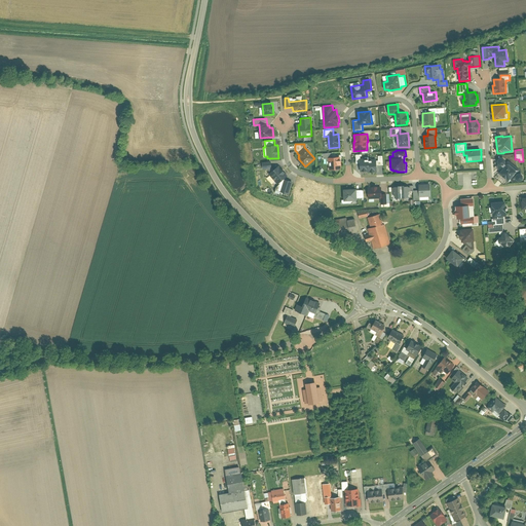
[(329,171),(342,168),(341,156),(333,157),(333,153),(323,153),(324,158),(326,158),(327,164),(329,164),(329,171)]
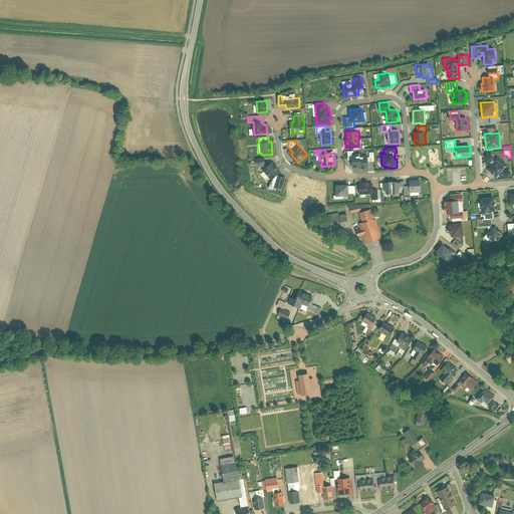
[(360,169),(368,169),(368,162),(374,162),(374,152),(369,152),(370,157),(368,157),(368,156),(359,156),(359,155),(352,155),(352,151),(348,151),(348,160),(351,160),(352,169),(360,168),(360,169)]
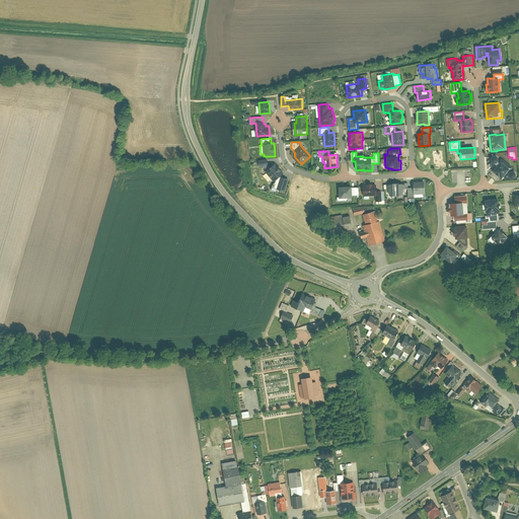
[(493,170),(502,179),(508,172),(509,173),(509,176),(511,178),(515,178),(516,176),(516,173),(514,171),(511,171),(510,171),(513,168),(502,159),(500,162),(498,161),(499,161),(499,157),(496,156),(493,156),(492,158),(492,161),(494,163),(495,163),(497,165),(493,170)]
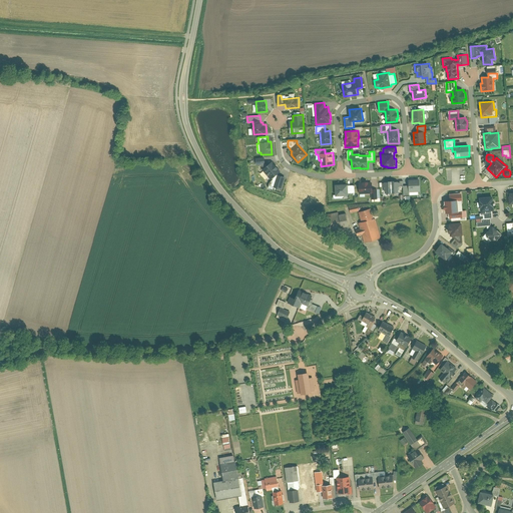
[(270,184),(282,189),(285,177),(278,174),(282,171),(273,161),(263,169),(264,170),(261,173),(266,179),(267,178),(267,179),(269,179),(270,178),(271,179),(270,184)]
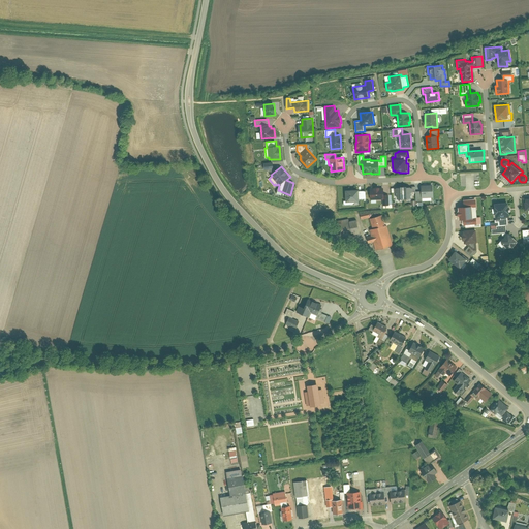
[(434,200),(433,184),(422,185),(422,191),(416,192),(417,201),(434,200)]
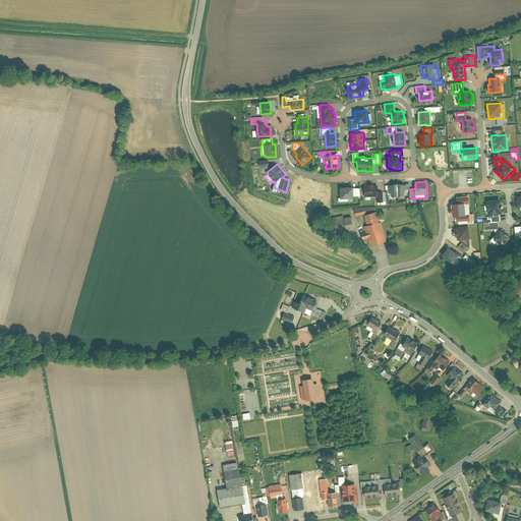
[(410,189),(409,183),(385,184),(386,190),(390,189),(390,193),(391,193),(391,196),(405,195),(404,192),(406,192),(406,189),(410,189)]
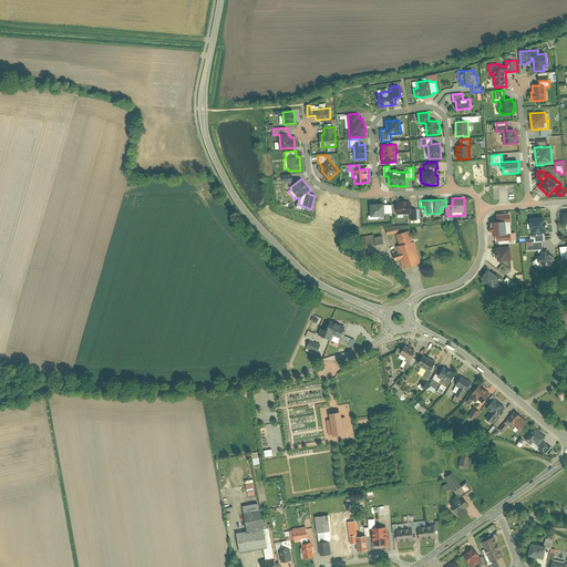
[(397,202),(397,214),(411,213),(411,220),(421,220),(420,209),(412,209),(411,200),(397,202)]
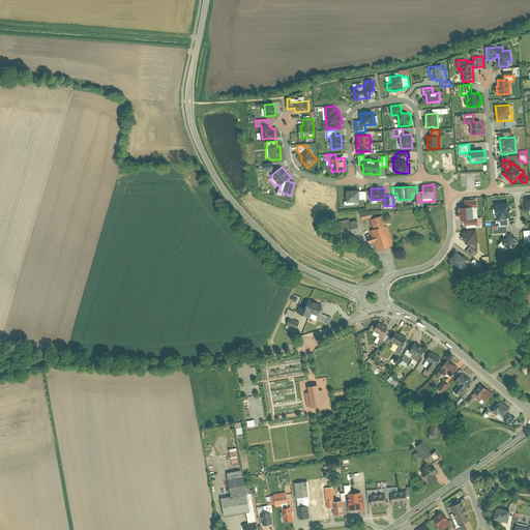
[(346,190),(347,202),(360,202),(360,200),(367,200),(367,190),(359,192),(359,190),(346,190)]
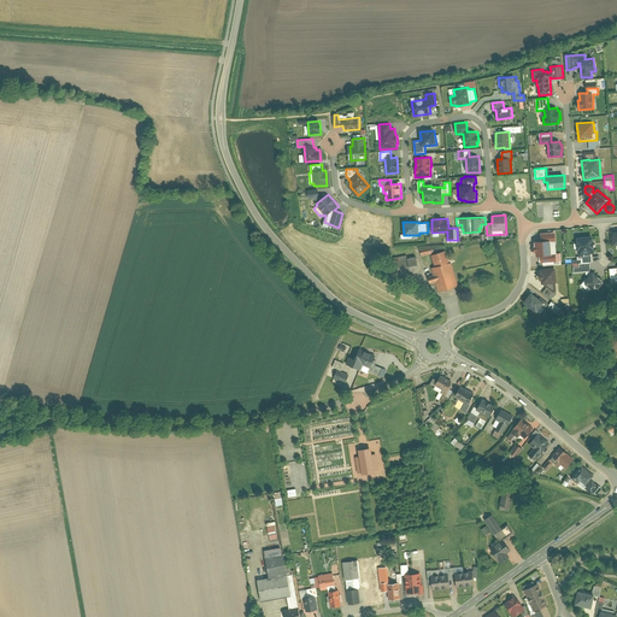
[(551,257),(550,242),(556,242),(554,234),(540,235),(541,242),(534,242),(535,258),(551,257)]
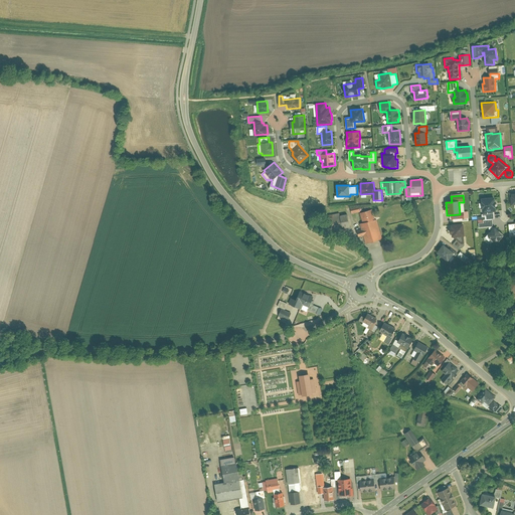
[(482,213),(496,212),(494,198),(481,199),(482,213)]
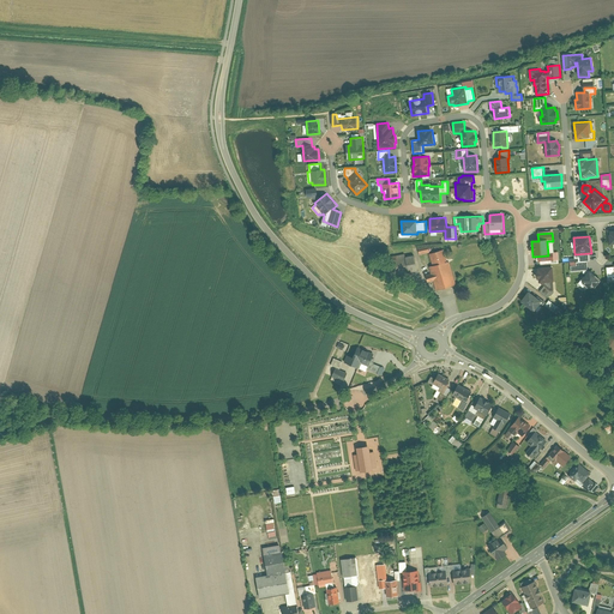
[(435,292),(456,286),(449,263),(447,263),(444,251),(428,256),(433,268),(429,269),(431,275),(425,276),(427,283),(433,282),(435,292)]
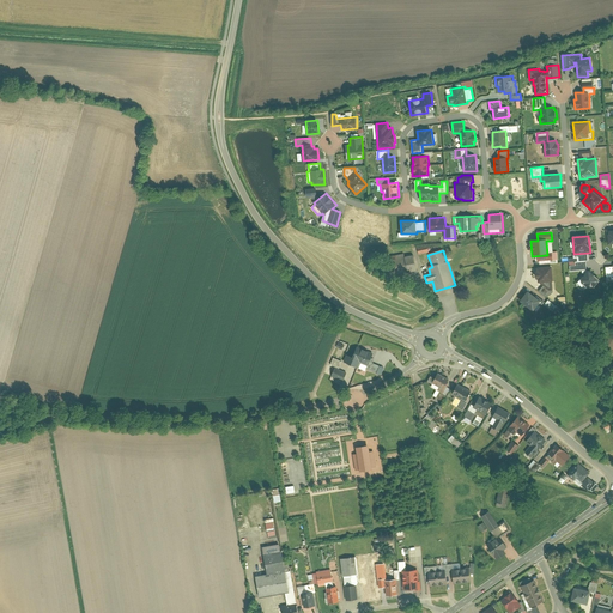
[(413,255),(405,258),(404,254),(390,258),(395,275),(417,271),(413,255)]
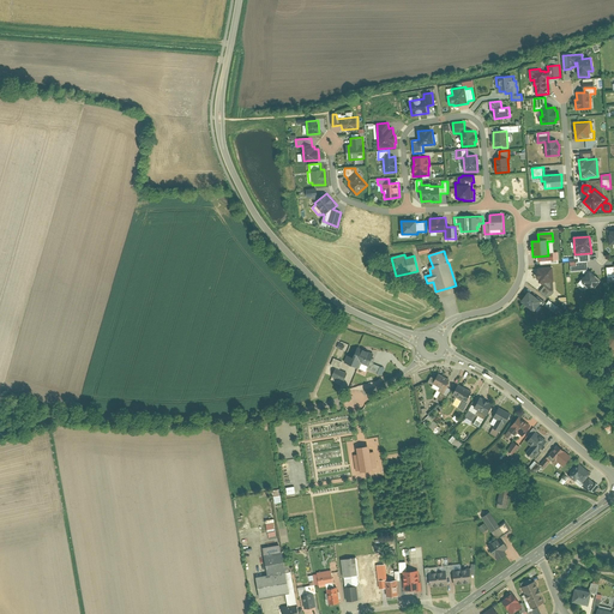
[(587,262),(570,263),(570,272),(588,271),(587,262)]
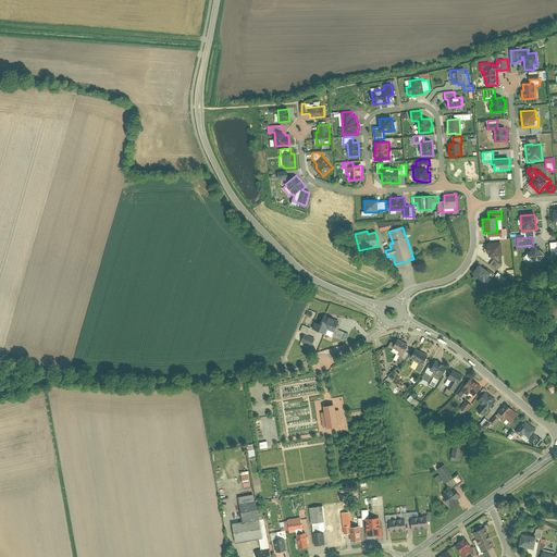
[(502,257),(500,243),(487,244),(487,247),(486,247),(486,255),(489,255),(489,258),(491,258),(500,264),(502,264),(502,257)]
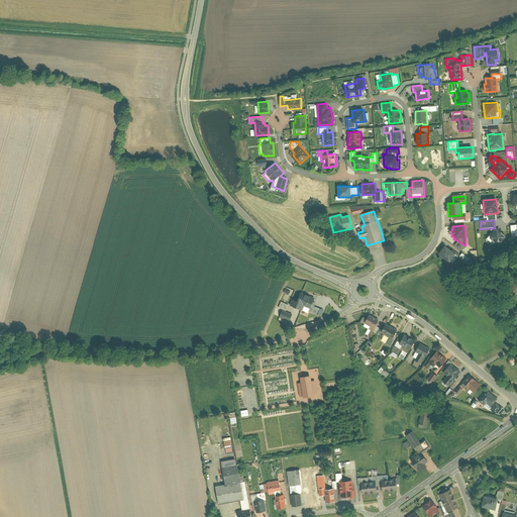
[(491,240),(498,246),(506,237),(497,228),(489,237),(492,239),(491,240)]
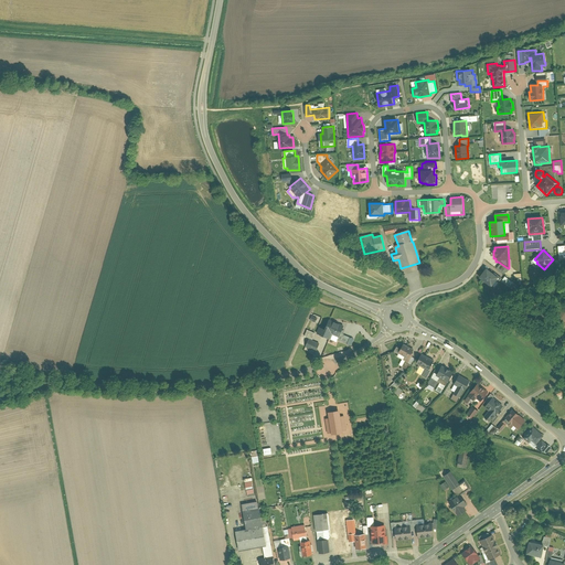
[(500,264),(497,268),(504,275),(508,269),(500,264)]
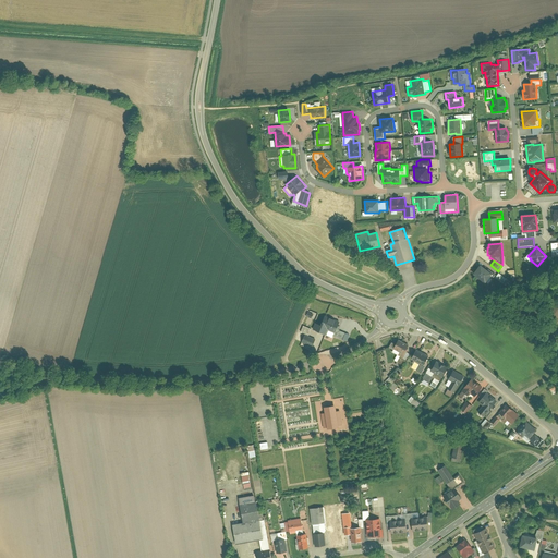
[(492,273),(490,274),(480,266),(473,276),(485,284),(489,278),(493,280),(496,276),(492,273)]
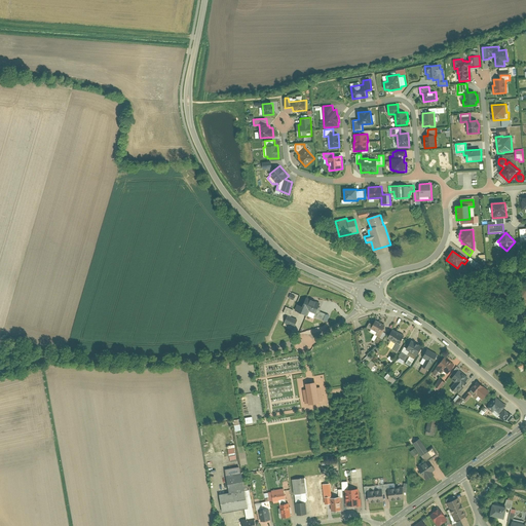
[(476,270),(480,265),(470,257),(465,262),(476,270)]
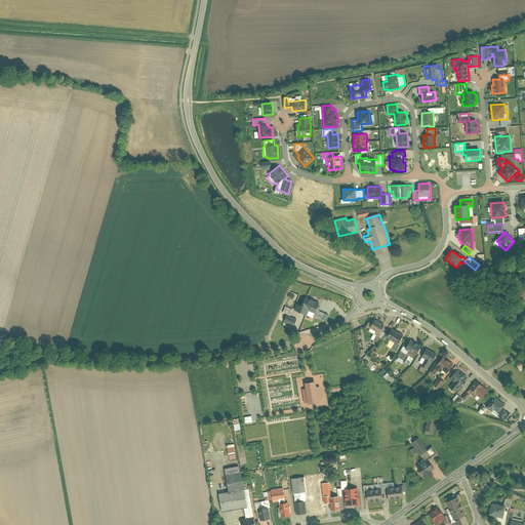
[(524,281),(522,278),(510,292),(524,305),(524,281)]
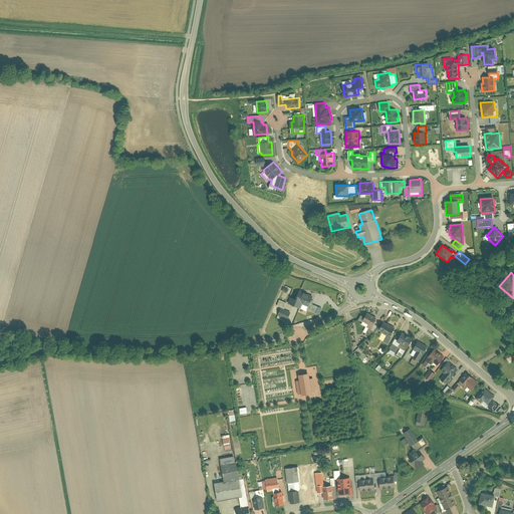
[(295,290),(290,305),(298,308),(298,311),(304,313),(305,310),(318,314),(320,307),(310,304),(311,302),(309,301),(311,295),(295,290)]
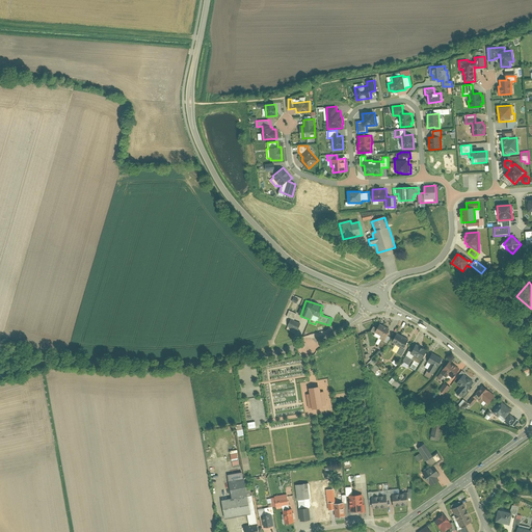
[(285,316),(293,319),(295,314),(288,310),(285,316)]
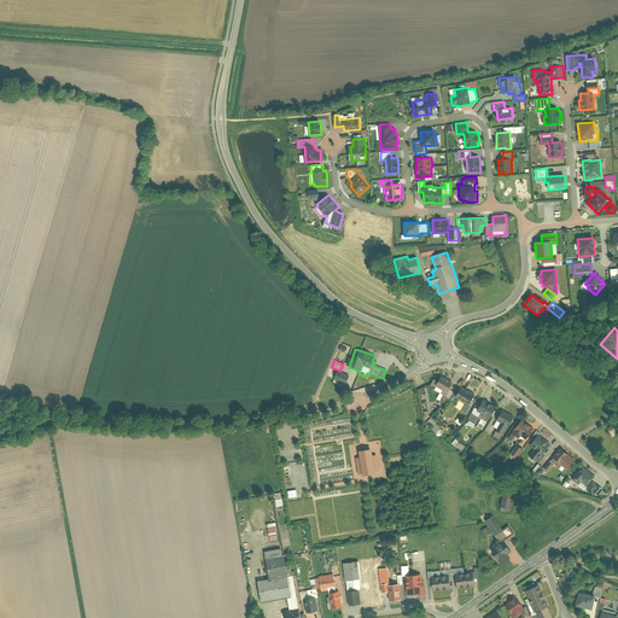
[(338,382),(337,385),(343,388),(348,374),(334,371),(331,379),(338,382)]
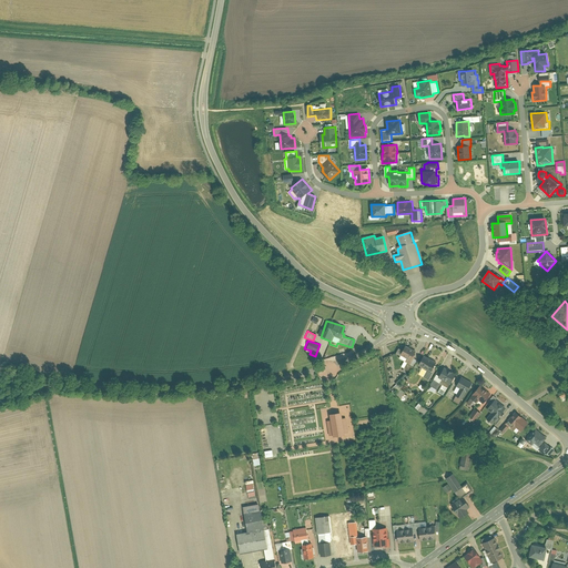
[(408,364),(415,353),(404,347),(398,359),(408,364)]
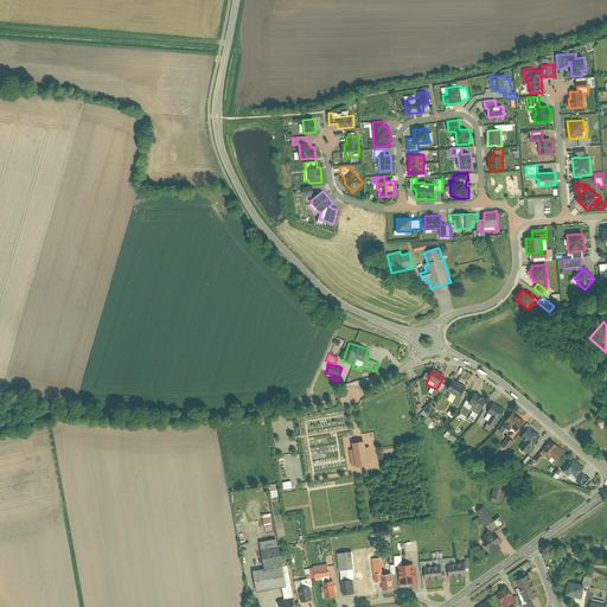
[(460,398),(465,389),(452,382),(447,391),(460,398)]
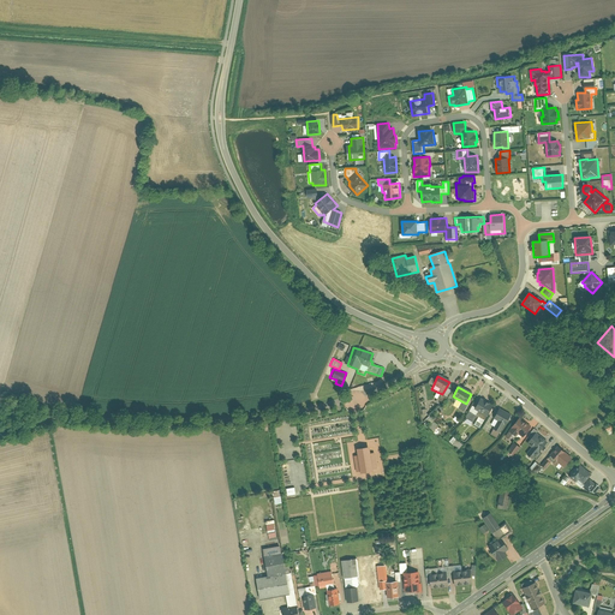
[(481,424),(491,407),(478,399),(467,417),(481,424)]
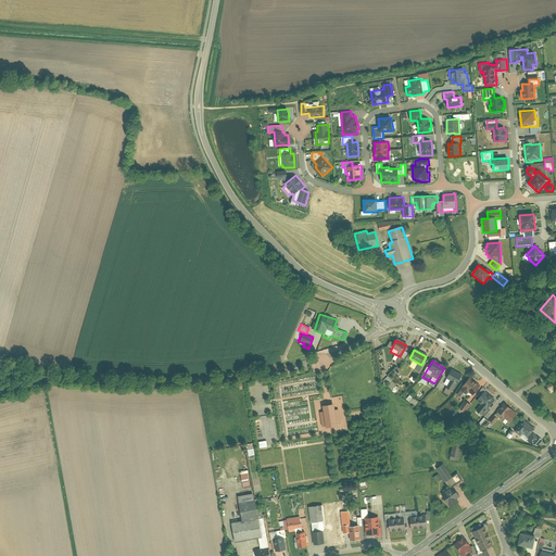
[(452,391),(462,376),(451,369),(441,386),(452,391)]
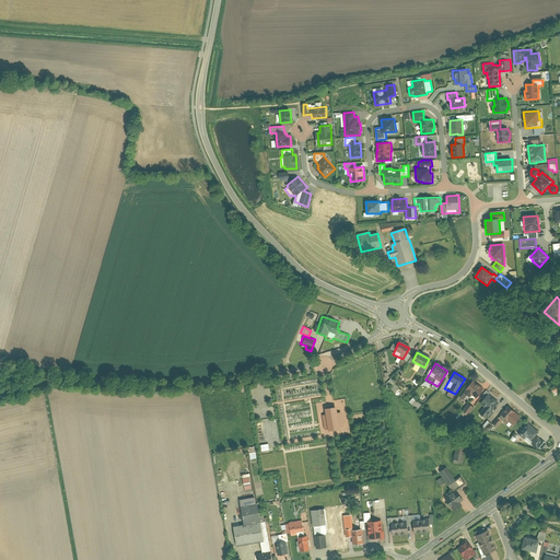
[(475,398),(482,388),(471,380),(458,396),(464,400),(469,394),(475,398)]
